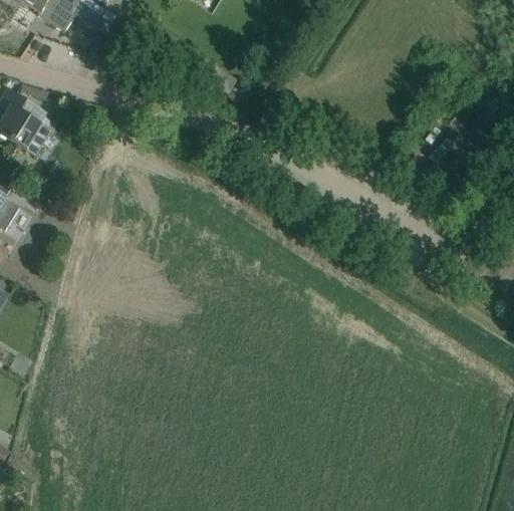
[(14,0),(18,2),(19,0),(37,12),(35,14),(62,31),(73,13),(70,11),(77,0),(14,0)]
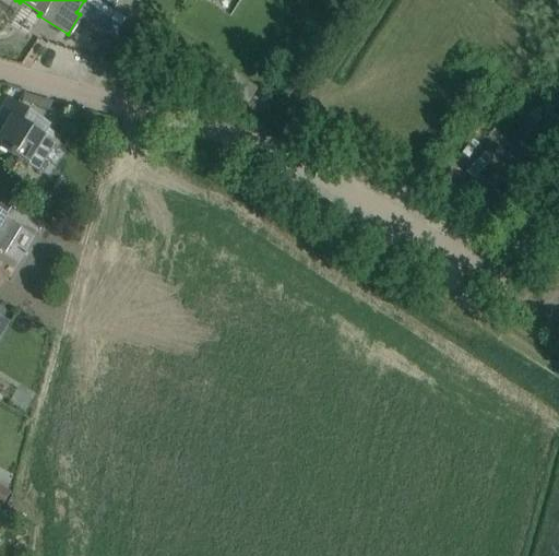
[(532,134),(543,117),(507,93),(496,110),(532,134)]
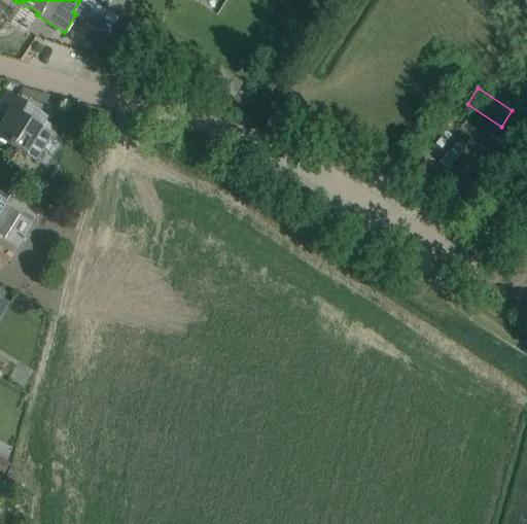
[(244,105),(245,104),(250,96),(239,89),(233,98),(244,105)]
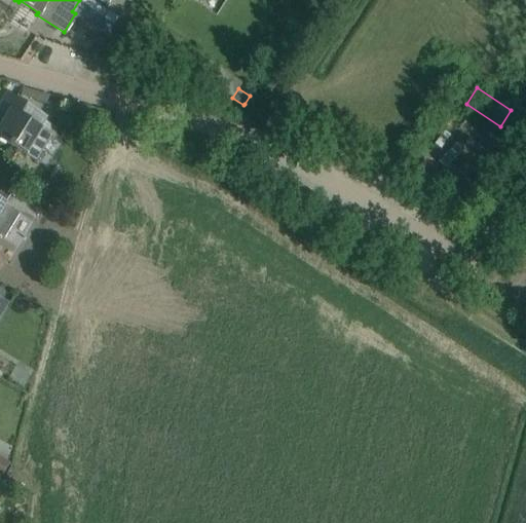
[(0,136),(35,158),(50,133),(39,125),(44,115),(6,91),(0,101),(0,114),(4,117),(0,124),(0,136)]
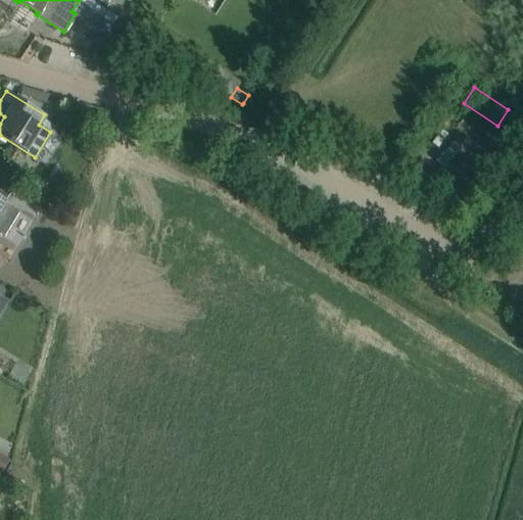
[(0,232),(4,235),(19,209),(5,201),(11,191),(0,184),(0,232)]
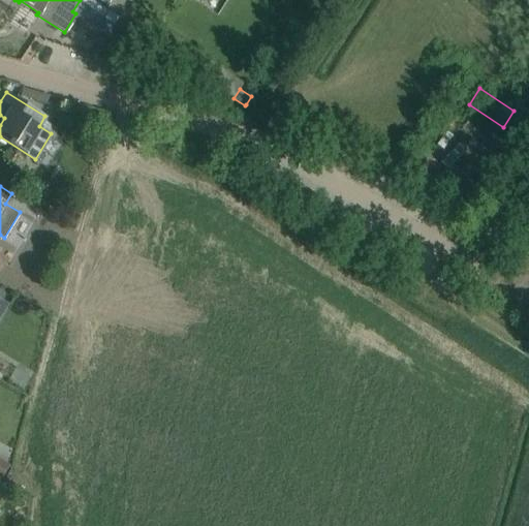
[(0,456),(0,476),(9,462),(0,456)]
